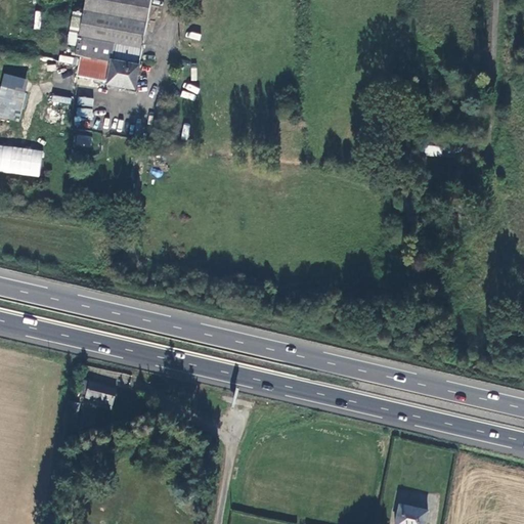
[(101,0),(99,13),(82,10),(75,55),(111,62),(111,66),(78,58),(75,75),(105,81),(105,84),(134,90),(149,0),(101,0)]
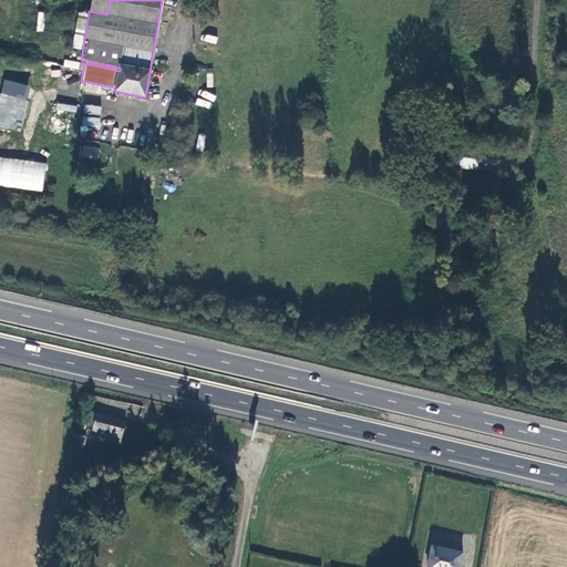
[(110,0),(91,0),(89,11),(107,14),(110,0)]
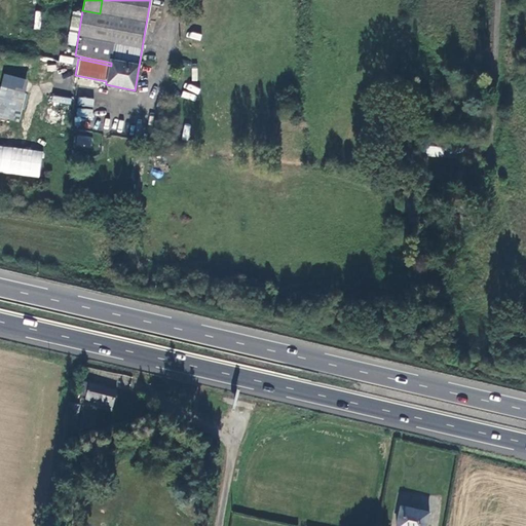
[(32,28),(39,30),(42,11),(36,10),(32,28)]
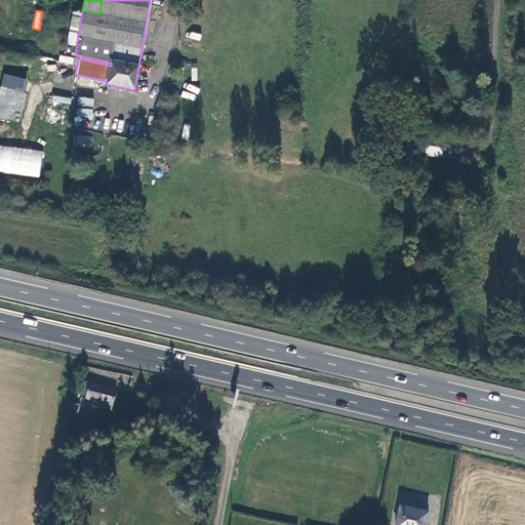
[(73,65),(74,57),(59,54),(57,62),(73,65)]
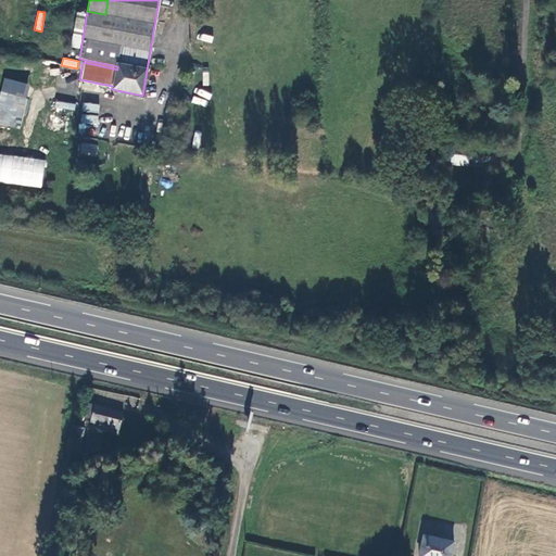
[(0,124),(20,130),(32,85),(4,77),(0,91),(0,124)]
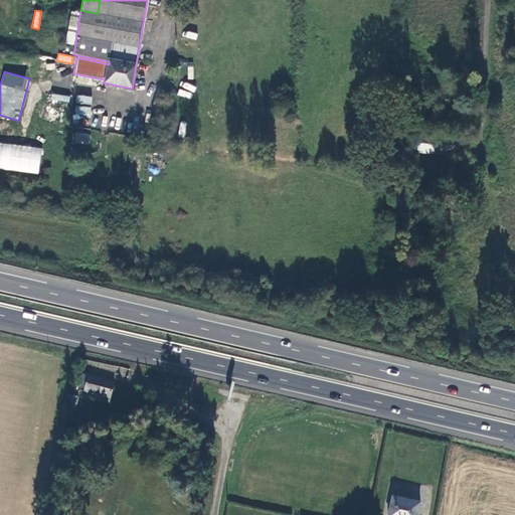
[(179,90),(177,95),(189,99),(191,94),(179,90)]
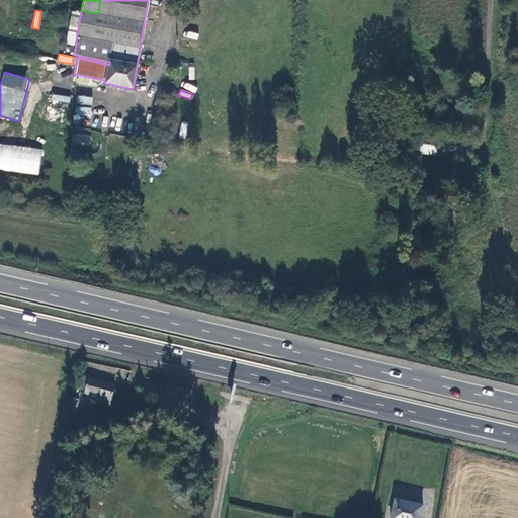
[(70,105),(71,96),(52,94),(52,103),(70,105)]
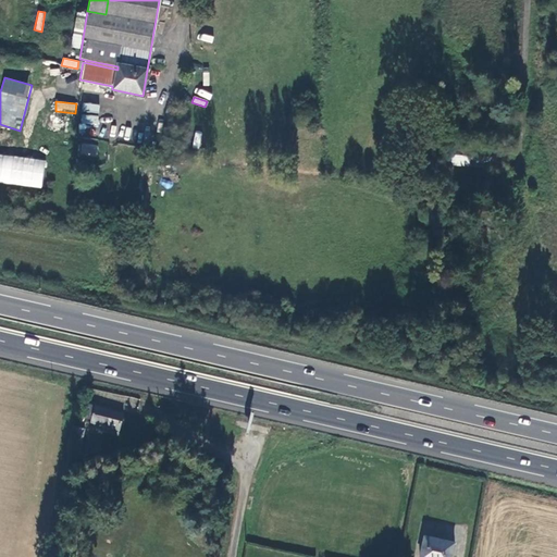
[(82,111),(98,113),(99,104),(83,102),(82,111)]
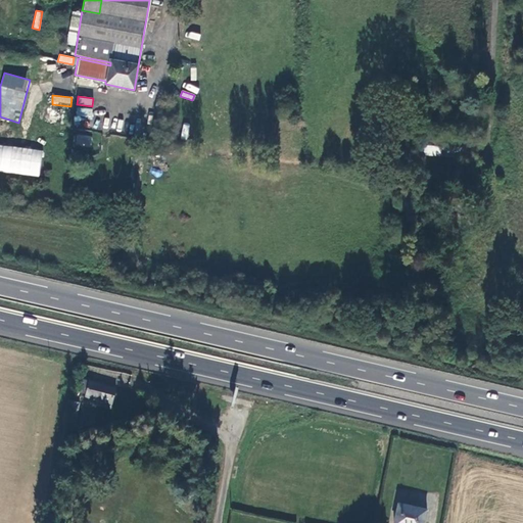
[(78,107),(77,116),(91,116),(92,107),(78,107)]
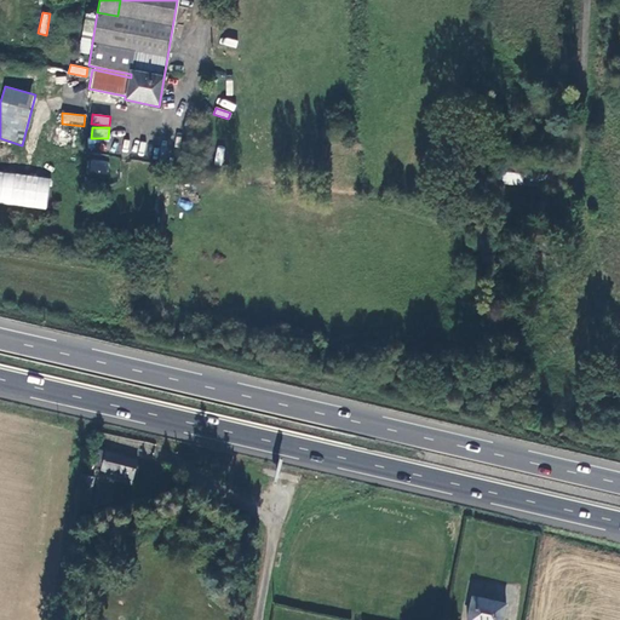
[(90,173),(108,173),(109,160),(91,160),(90,173)]
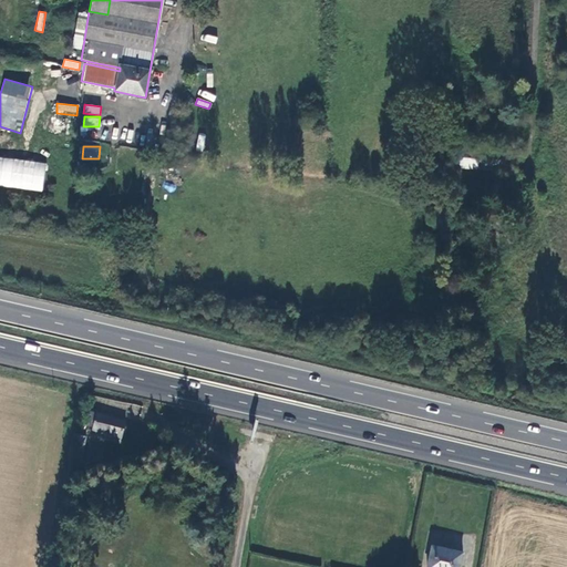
[(505,172),(506,161),(455,156),(455,168),(505,174),(505,172)]
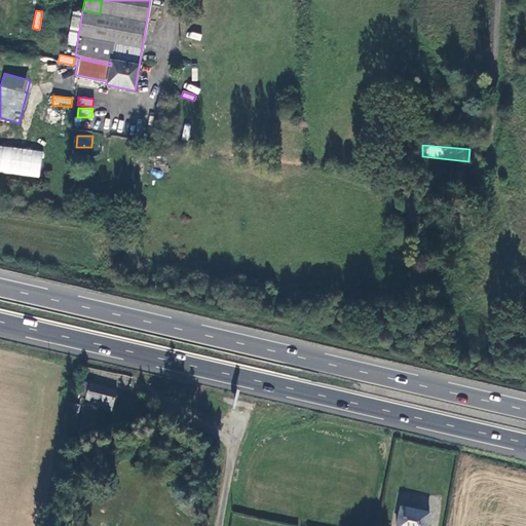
[(0,173),(40,178),(43,150),(0,146),(0,173)]
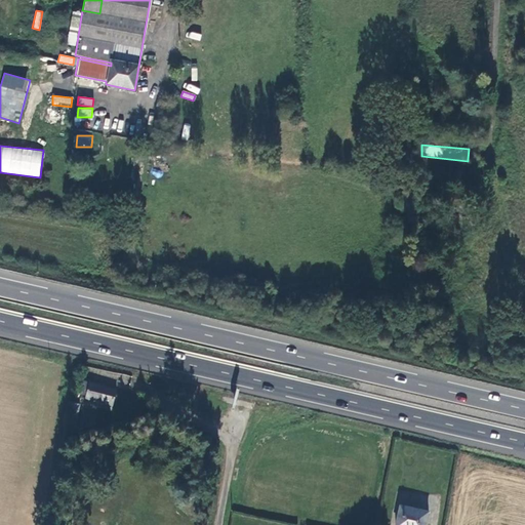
[(468,159),(478,160),(479,150),(469,149),(468,159)]
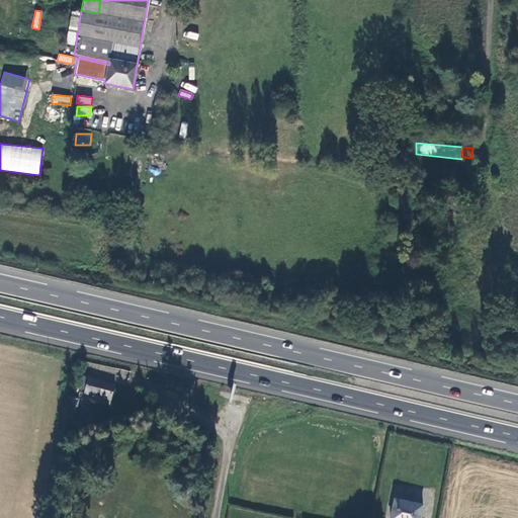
[(395,172),(399,171),(400,176),(407,175),(406,157),(394,158),(395,172)]
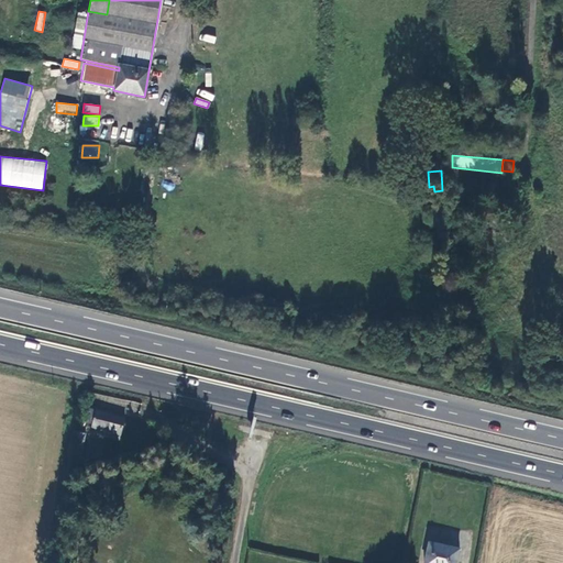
[(125,418),(90,409),(87,421),(95,423),(91,437),(100,439),(101,433),(121,438),(125,418)]
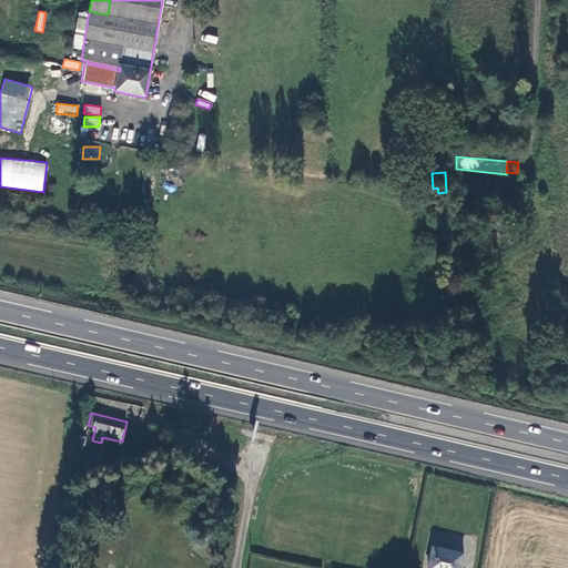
[(87,438),(78,437),(74,455),(83,456),(87,438)]
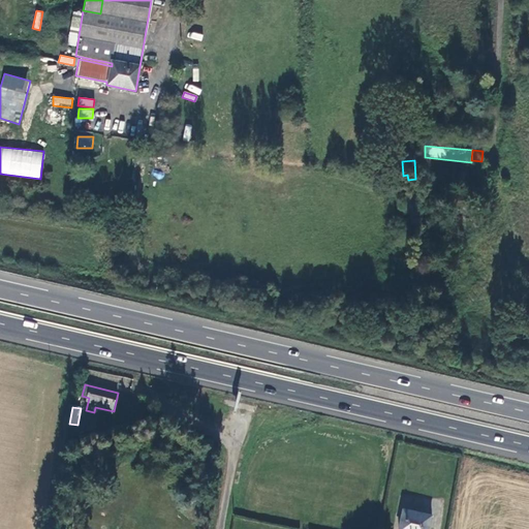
[(82,461),(84,469),(100,465),(98,458),(82,461)]
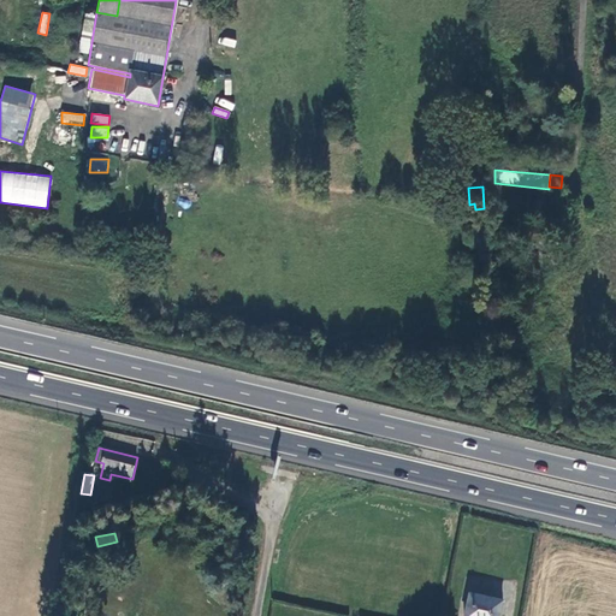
[(469,596),(465,615),(498,615),(502,604),(469,596)]
